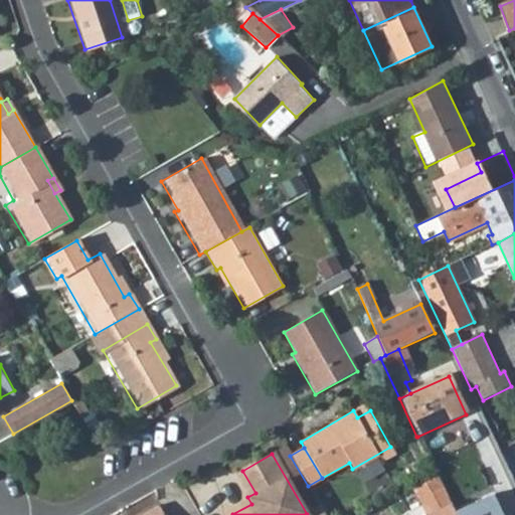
[(242,471),(234,476),(247,497),(255,493),(242,471)]
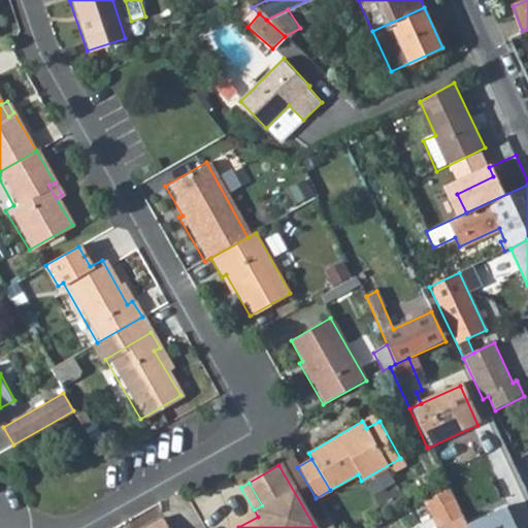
[(456,507),(447,489),(421,502),(431,521),(456,507)]
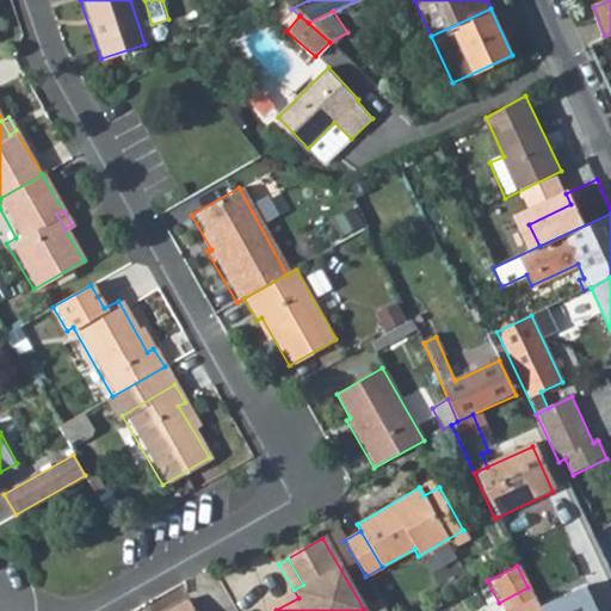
[(594,610),(585,587),(537,608),(538,610),(594,610)]
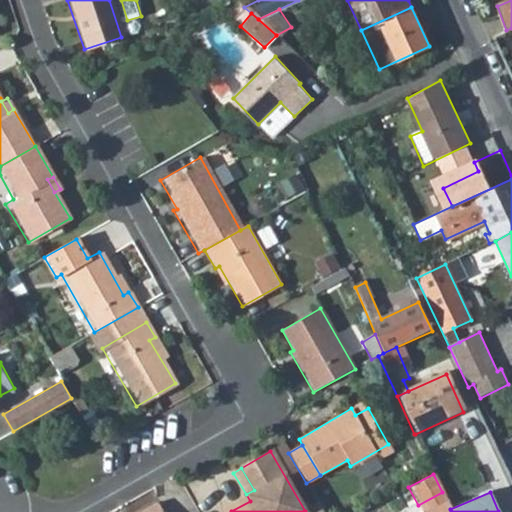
[(246,494),(218,511),(231,511),(250,501),(246,494)]
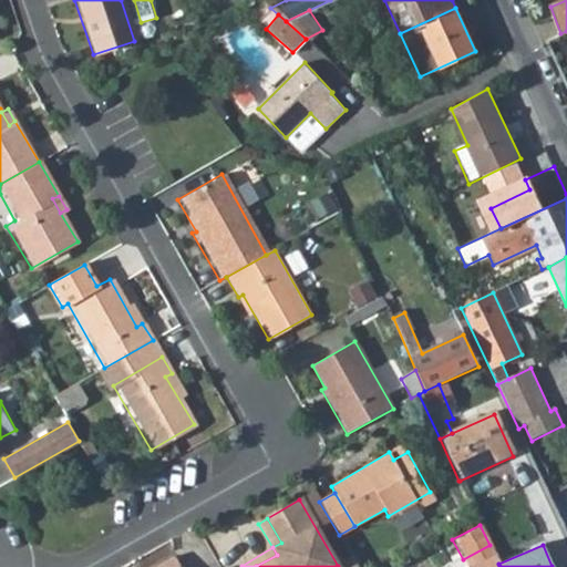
[(500,566),(498,564),(494,554),(470,566),(500,566)]
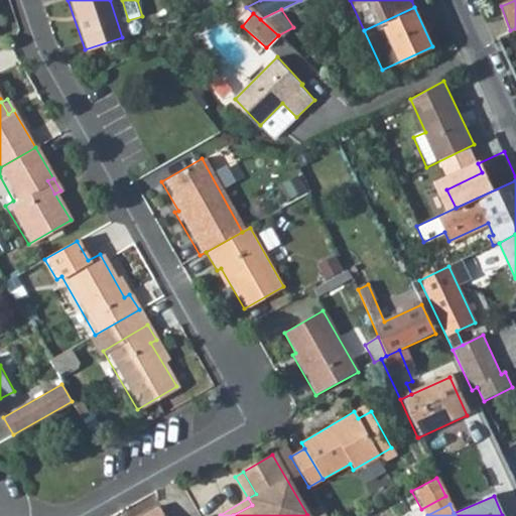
[(162,515),(157,506),(139,515),(162,515)]
